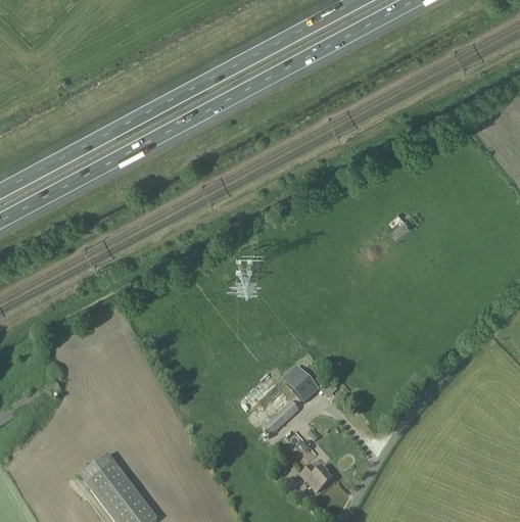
[(393,233),(399,241),(416,229),(409,220),(393,233)]
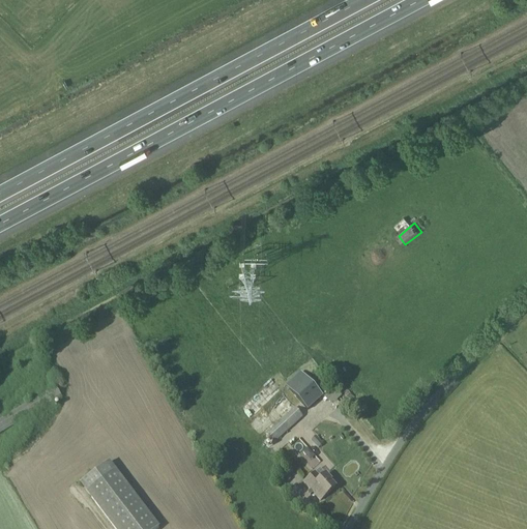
[(376,265),(387,258),(380,247),(369,255),(376,265)]
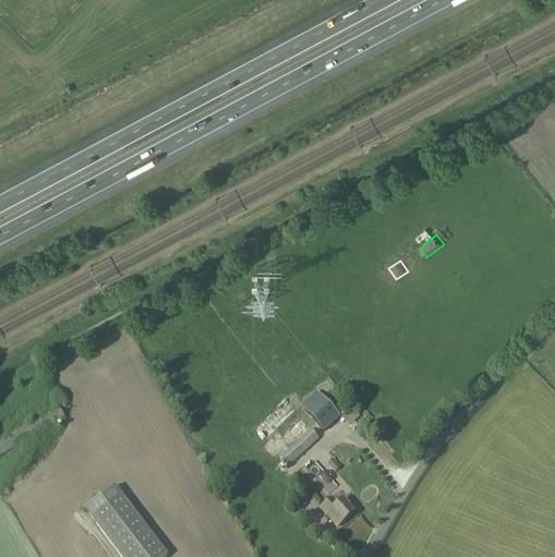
[(327,431),(344,415),(320,390),(303,404),(327,431)]
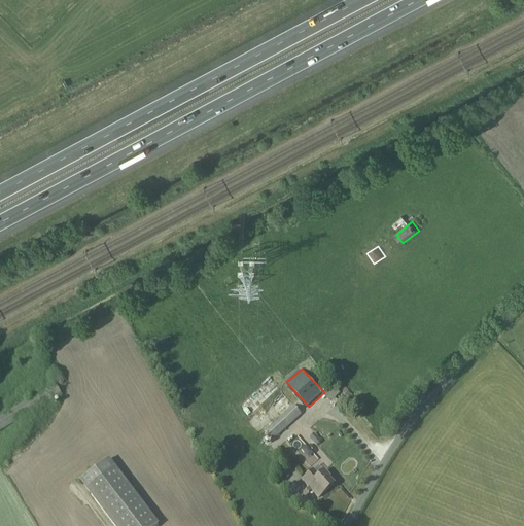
[(276,440),(304,414),(295,405),(267,430),(276,440)]
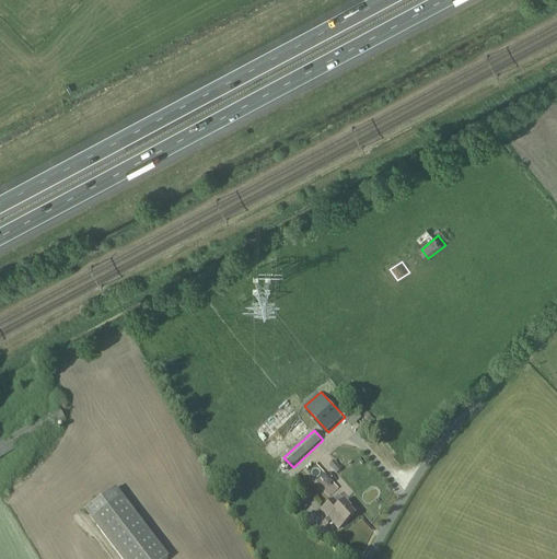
[(44,435),(41,441),(46,443),(42,453),(47,456),(55,442),(44,435)]
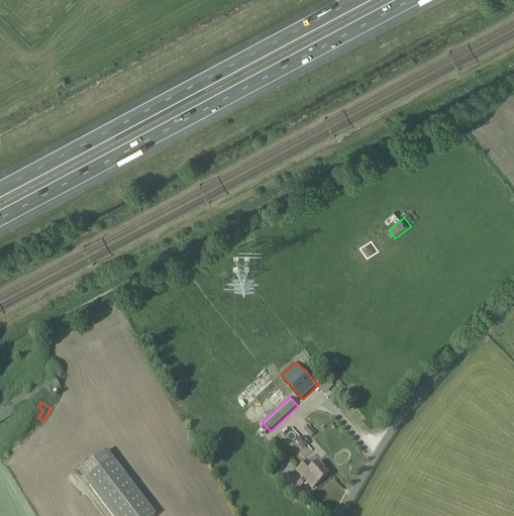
[(311,424),(306,428),(313,436),(318,432),(311,424)]
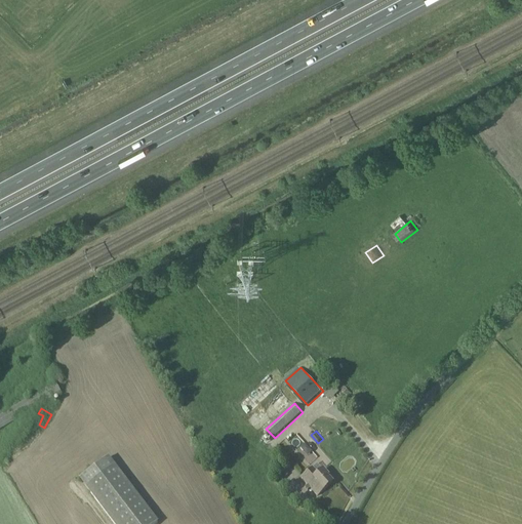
[(290,439),(307,457),(310,455),(302,446),(308,442),(298,432),(290,439)]
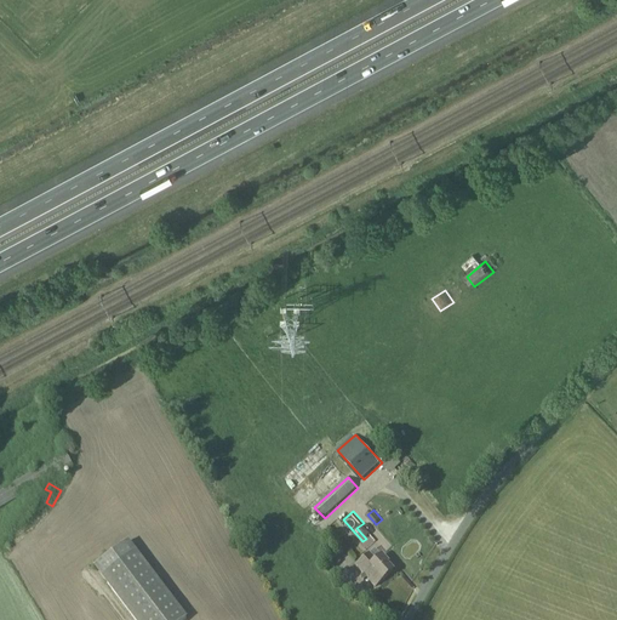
[(93,559),(138,619),(187,619),(189,618),(127,535),(93,559)]
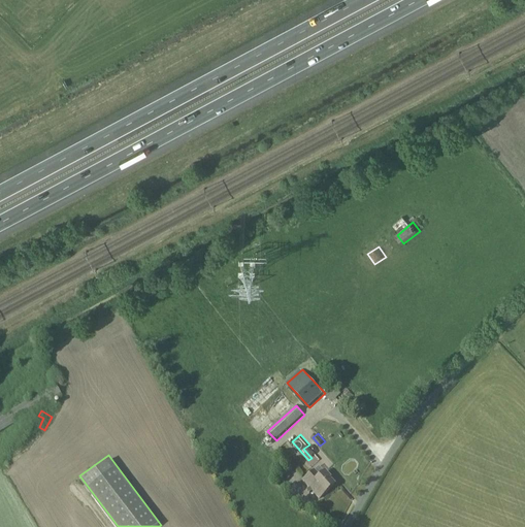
[(333,478),(322,465),(305,480),(313,487),(309,489),(312,492),(315,489),(322,497),(336,485),(331,479),(333,478)]
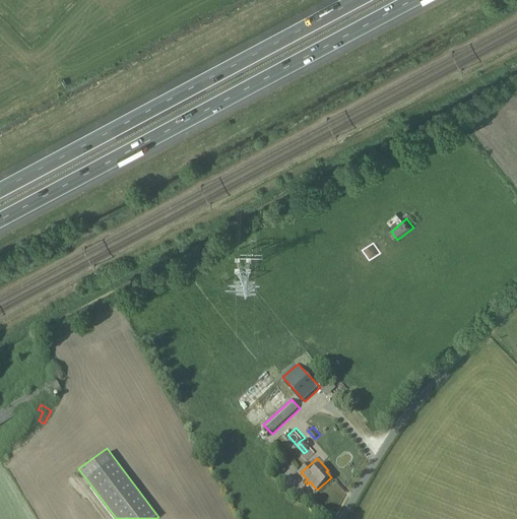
[(184,518),(171,504),(162,512),(168,518),(184,518)]
